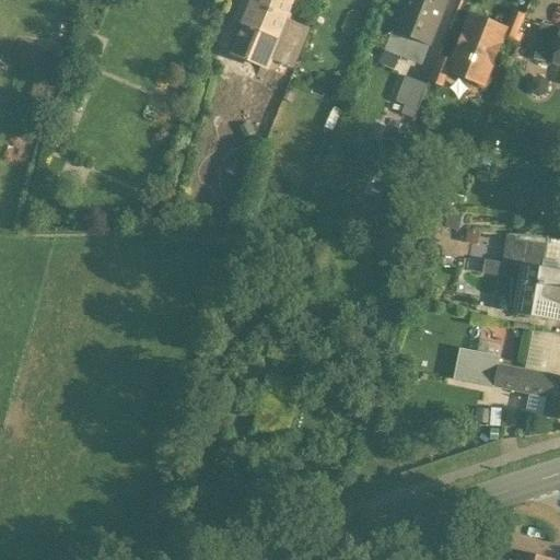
[(298,0),(252,0),(247,10),(252,12),(234,56),(238,58),(260,67),(272,37),(280,41),(298,0)]
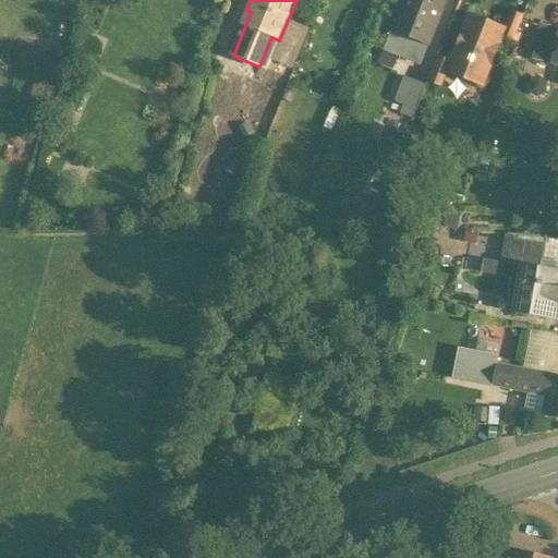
[(447,0),(405,0),(395,32),(414,39),(429,46),(447,0)]
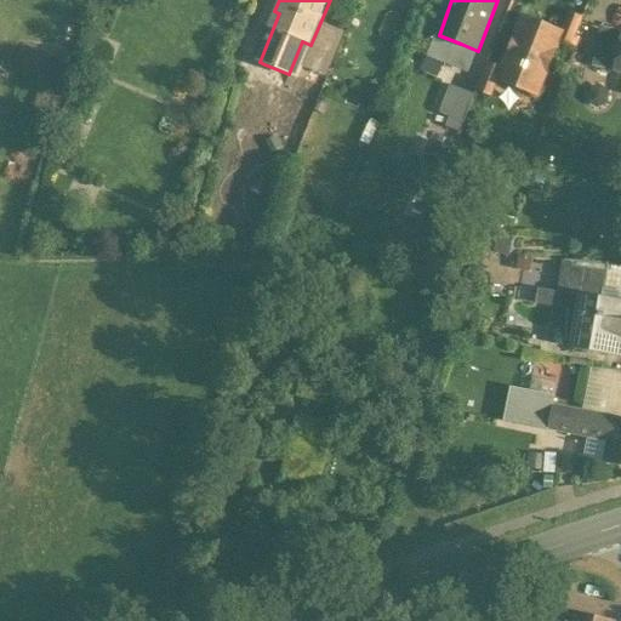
[(580,41),(575,40),(584,18),(569,12),(562,32),(563,32),(559,41),(577,47),(580,41)]
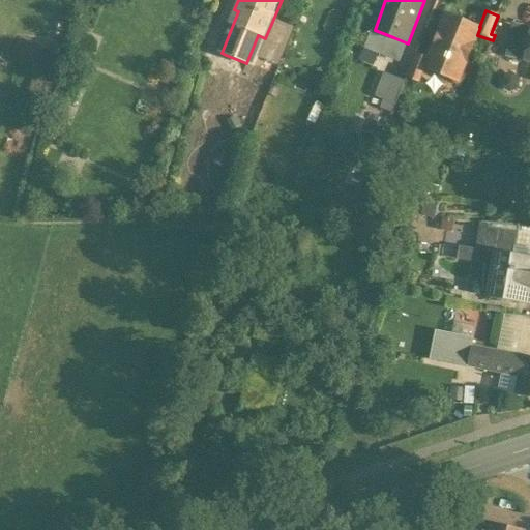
[(479,27),(446,13),(440,29),(439,29),(432,50),(428,58),(423,69),(425,70),(458,83),(466,63),(474,42),(477,35),(480,27),(479,27)]
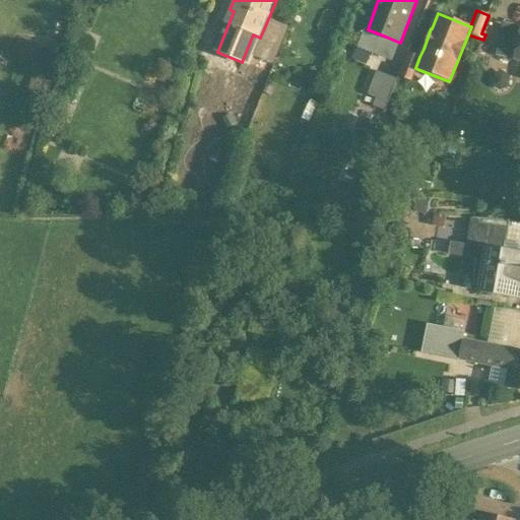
[(519,26),(503,22),(496,56),(513,59),(519,26)]
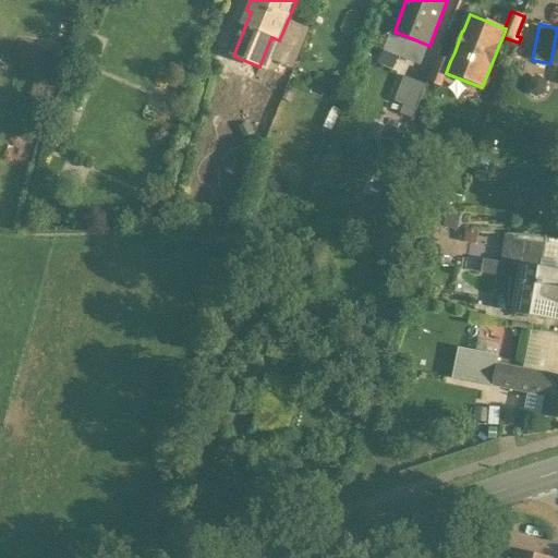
[(429,46),(414,39),(409,56),(423,61),(429,46)]
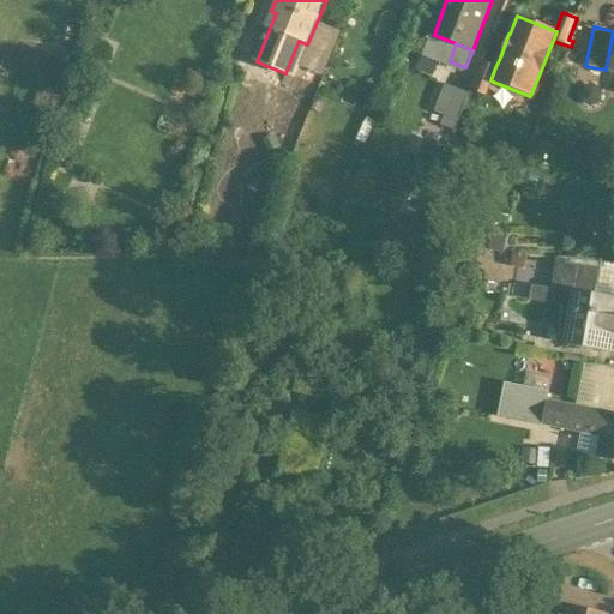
[(495,67),(482,62),(471,90),(486,97),(493,82),(491,80),(495,67)]
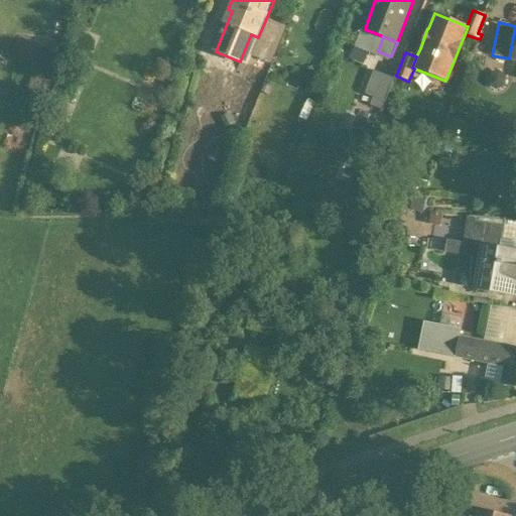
[(395,76),(374,68),(365,93),(375,97),(385,101),(395,76)]
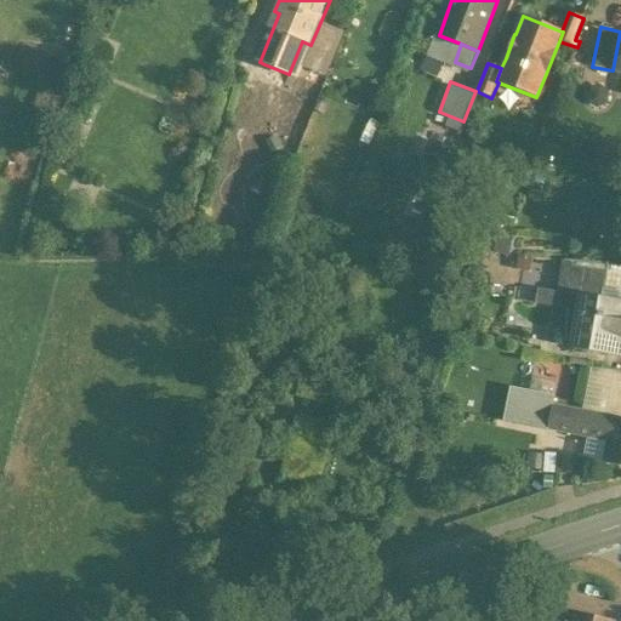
[(335,113),(328,130),(343,136),(351,119),(335,113)]
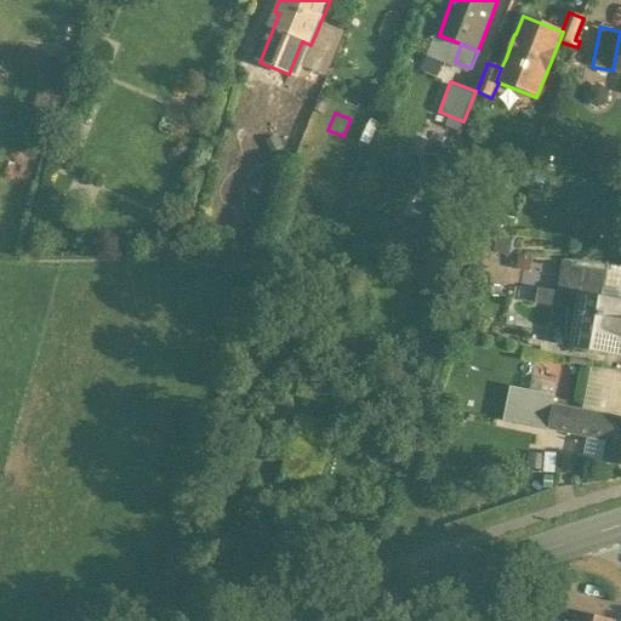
[(463,121),(451,117),(448,125),(461,130),(463,121)]
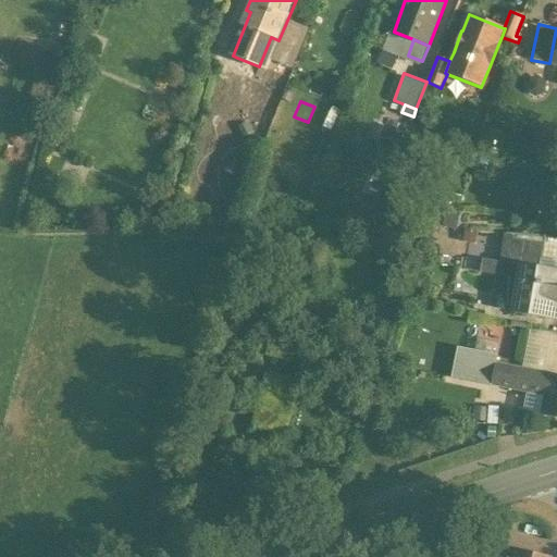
[(384,133),(363,187),(390,197),(410,143),(384,133)]
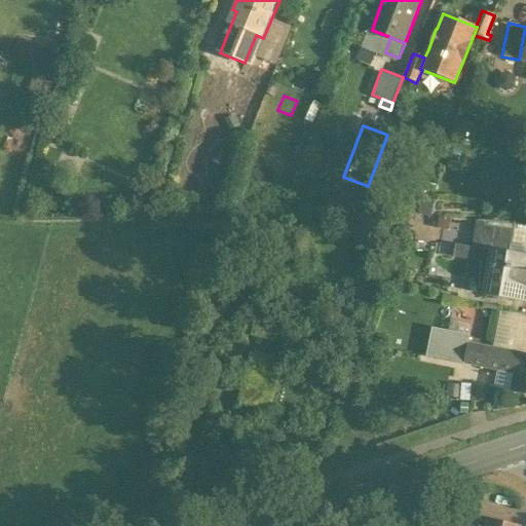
[(517,224),(478,221),(473,248),(471,261),(488,265),(491,250),(511,254),(517,224)]
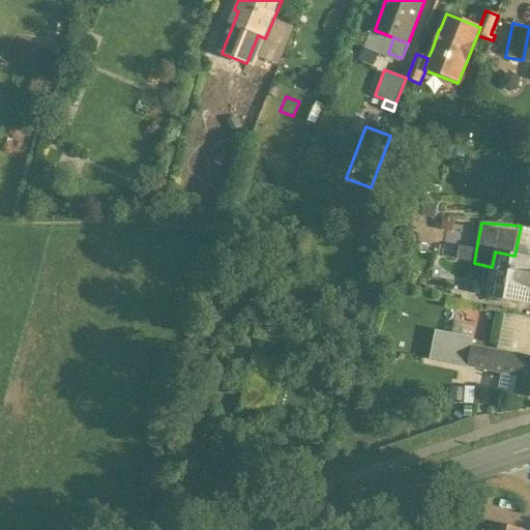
[(474,263),(476,249),(460,247),(458,261),(474,263)]
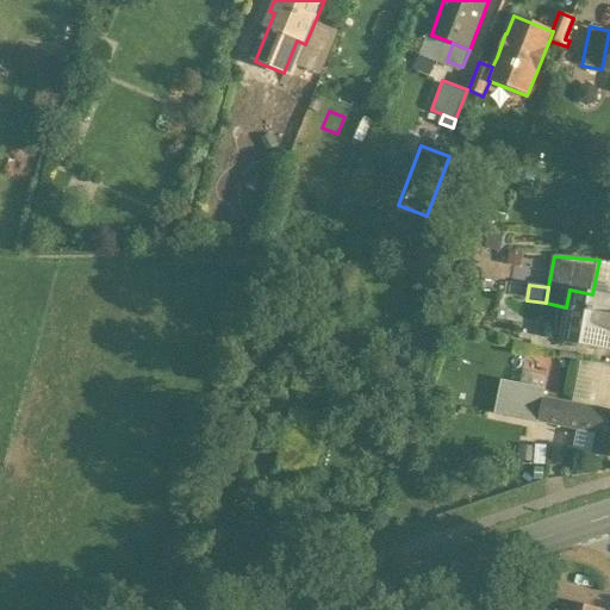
[(609,297),(592,294),(570,290),(566,307),(560,342),(609,352),(609,297)]
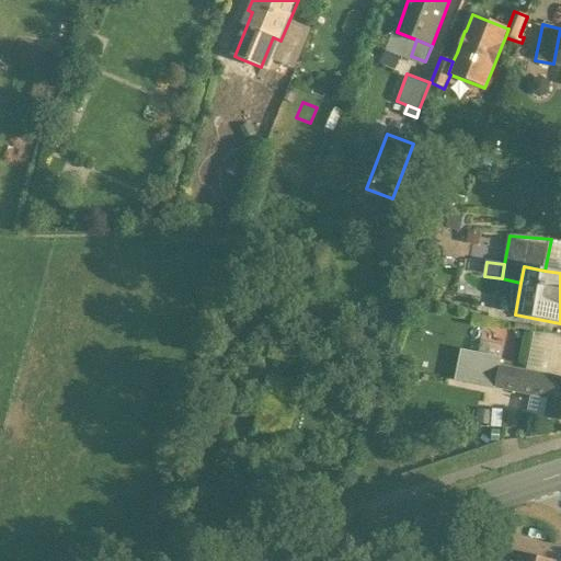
[(548,370),(556,335),(536,331),(527,366),(548,370)]
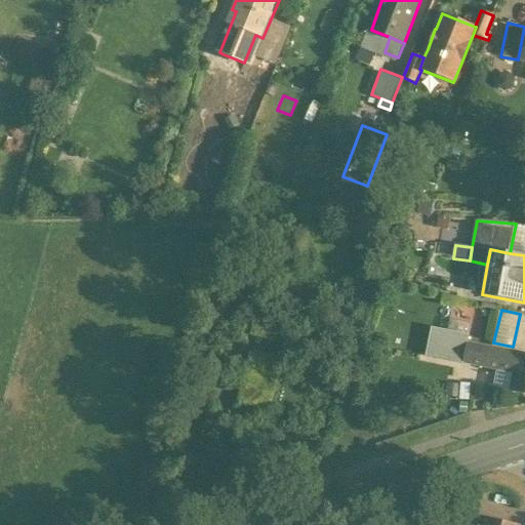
[(490,348),(468,344),(463,361),(486,365),(490,348)]
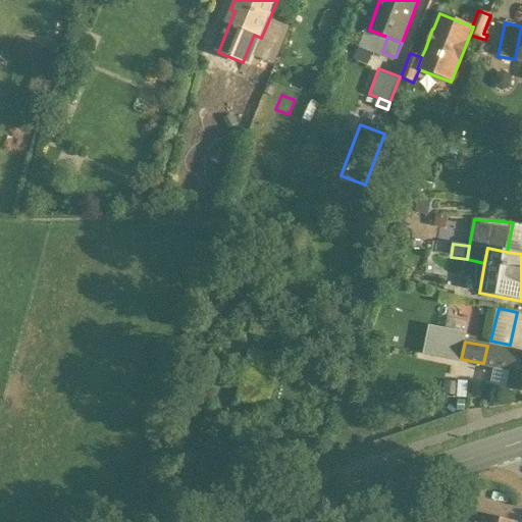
[(521,352),(515,351),(515,352),(487,346),(483,363),(483,365),(493,367),(511,371),(507,387),(521,390),(521,352)]
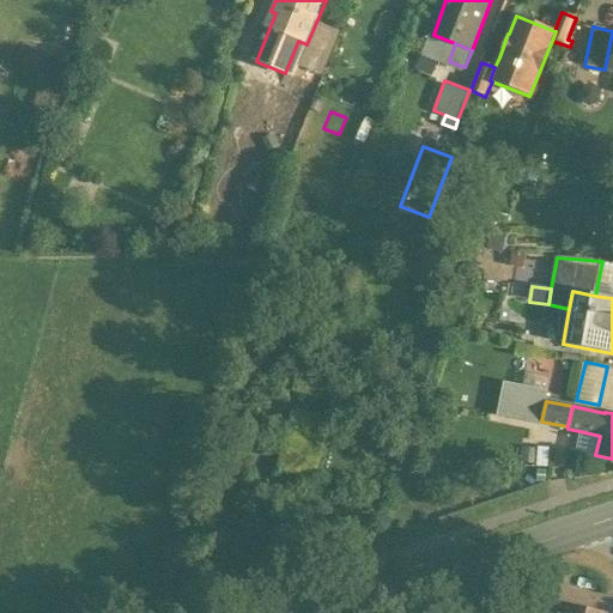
[(580,431),(576,451),(595,455),(600,436),(580,431)]
